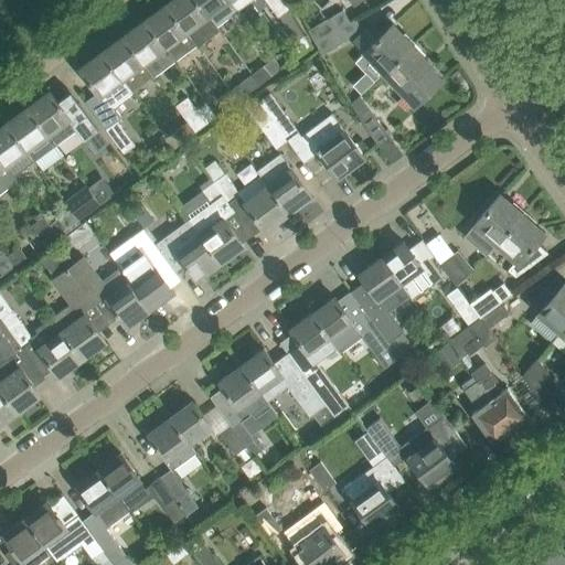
[(195,0),(171,0),(166,3),(195,44),(196,43),(198,45),(217,30),(195,0)]
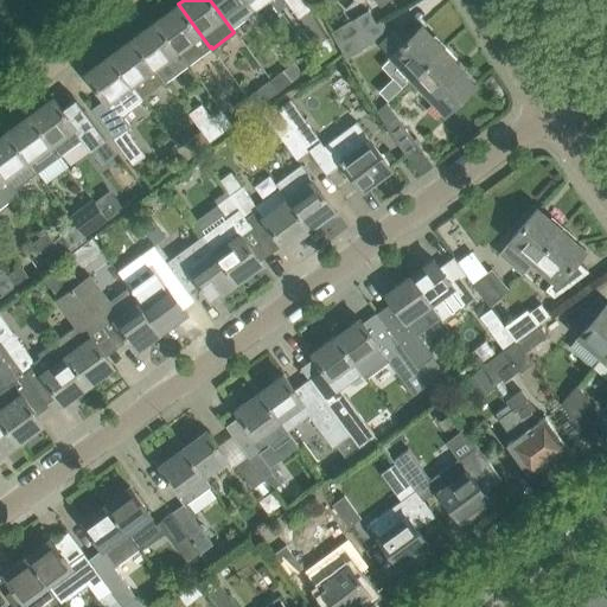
[(246,0),(210,0),(234,32),(235,32),(231,27),(254,11),(246,0)]
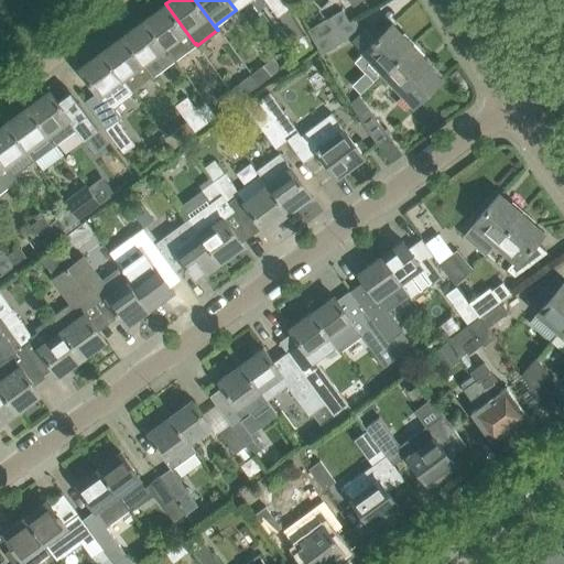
[(228,0),(236,10),(249,0),(228,0)]
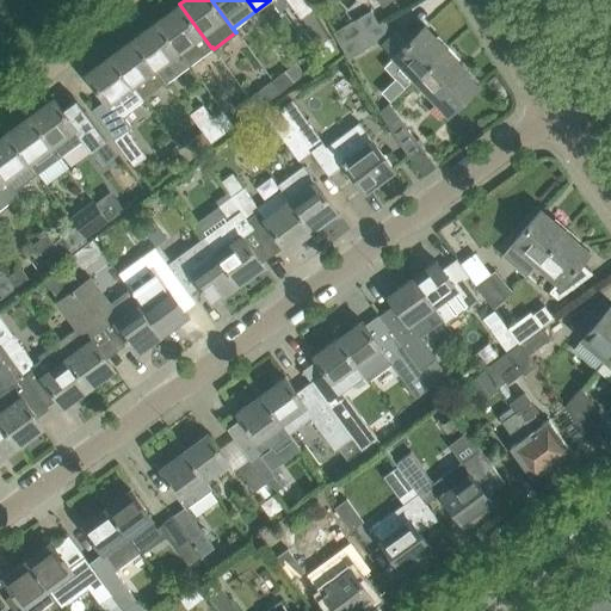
[(285,0),(300,18),(302,16),(316,36),(325,30),(312,8),(304,0),(285,0)]
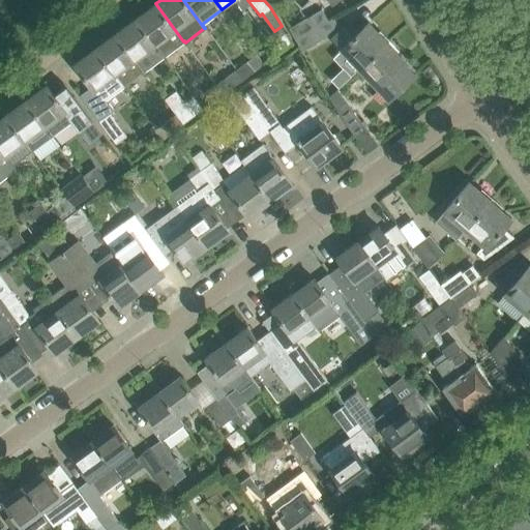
[(155,3),(136,19),(164,56),(183,41),(155,3)]
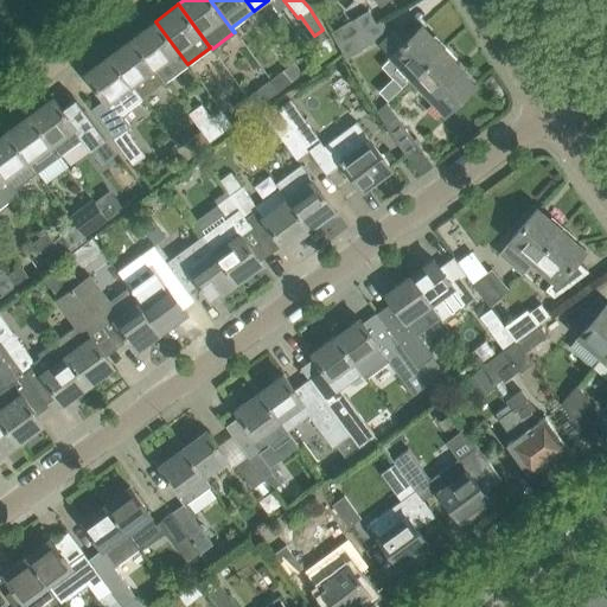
[(369,11),(331,32),(338,45),(363,31),(376,24),(369,11)]
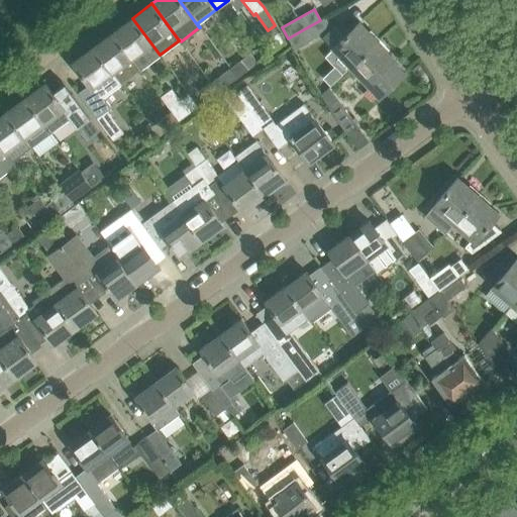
[(132,18),(113,32),(139,70),(160,55),(132,18)]
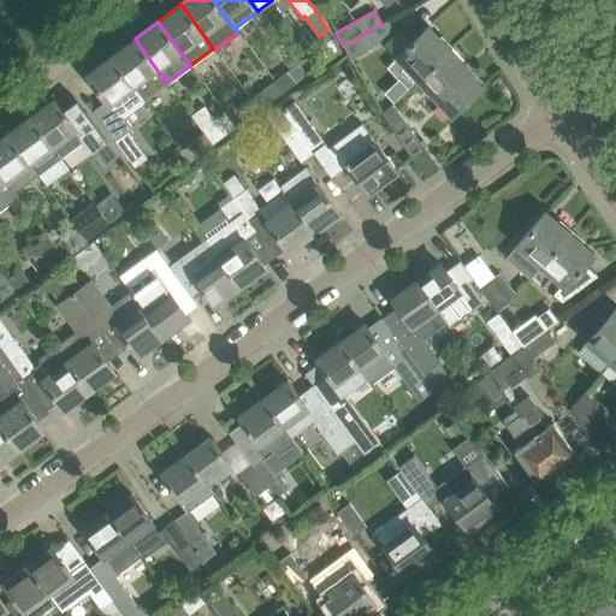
[(406,25),(385,45),(419,80),(450,48),(428,25),(416,36),(406,25)]
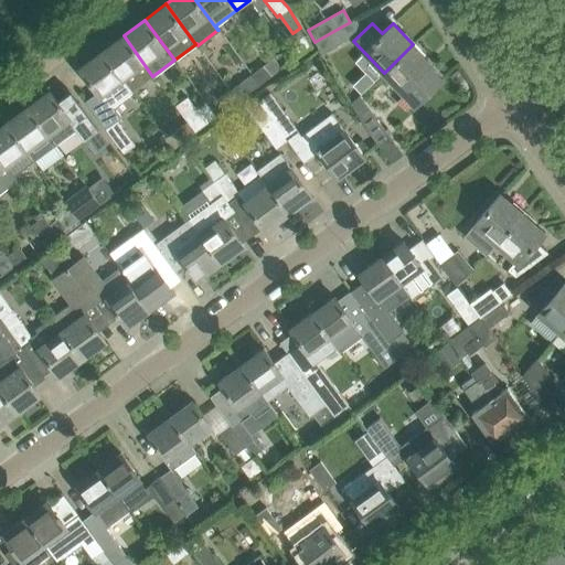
[(338,29),(315,42),(321,54),(344,41),(338,29)]
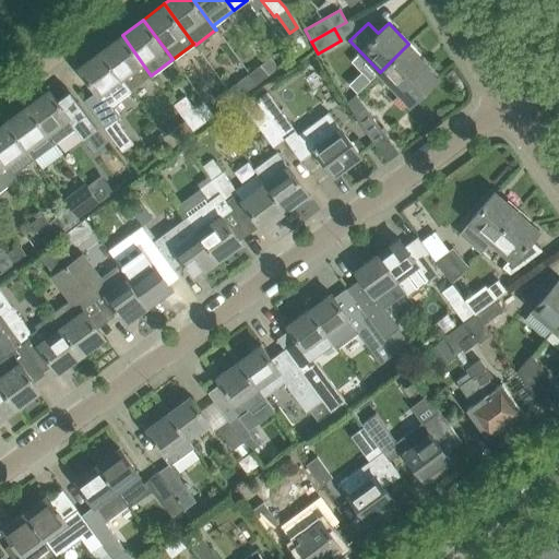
[(122,35),(100,51),(130,91),(142,82),(151,75),(122,35)]
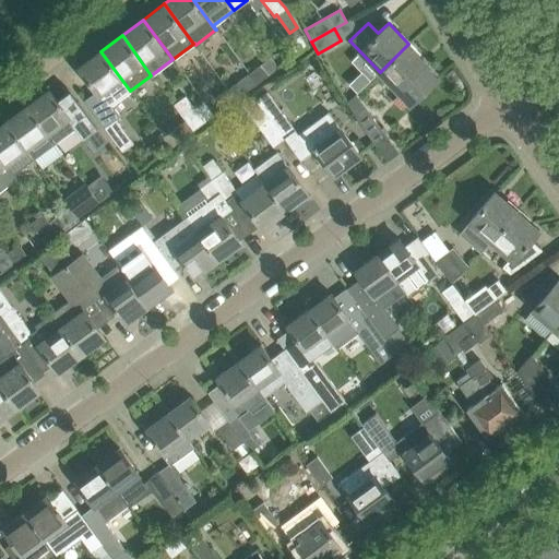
[(408,44),(380,72),(384,76),(400,93),(411,104),(426,88),(438,78),(427,67),(428,66),(408,44)]
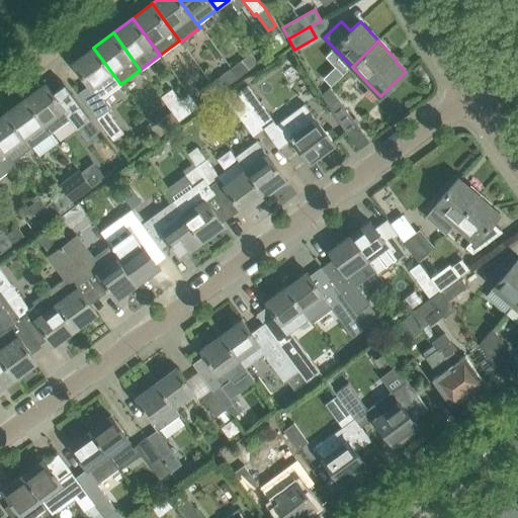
[(93,48),(74,62),(90,84),(79,92),(79,91),(78,92),(103,127),(113,119),(106,109),(110,106),(104,96),(120,84),(93,48)]
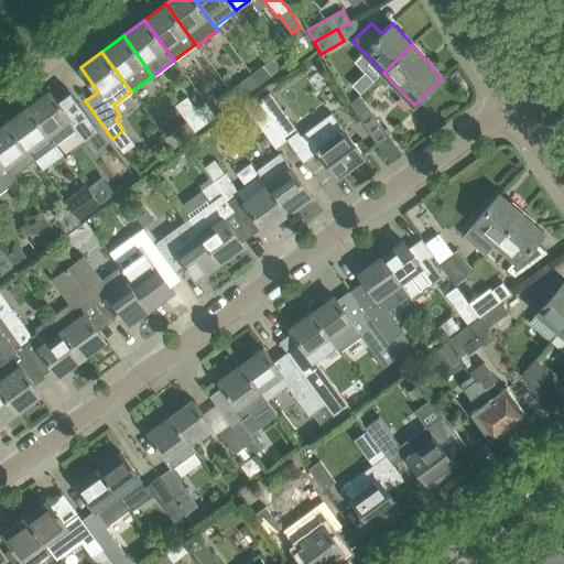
[(262,65),(250,74),(258,85),(269,77),(270,76),(262,65)]
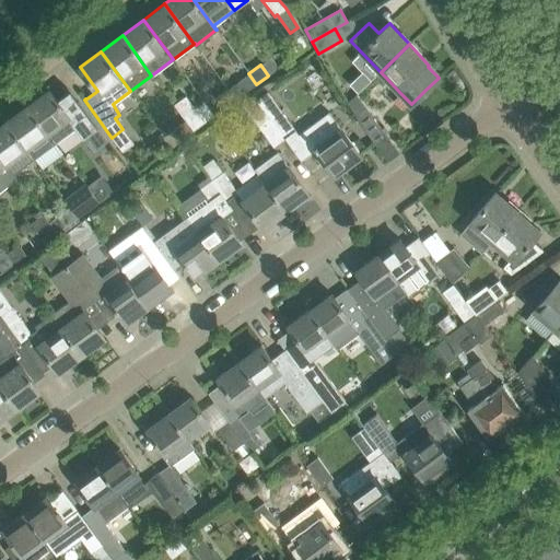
[(453,70),(445,76),(451,84),(459,78),(453,70)]
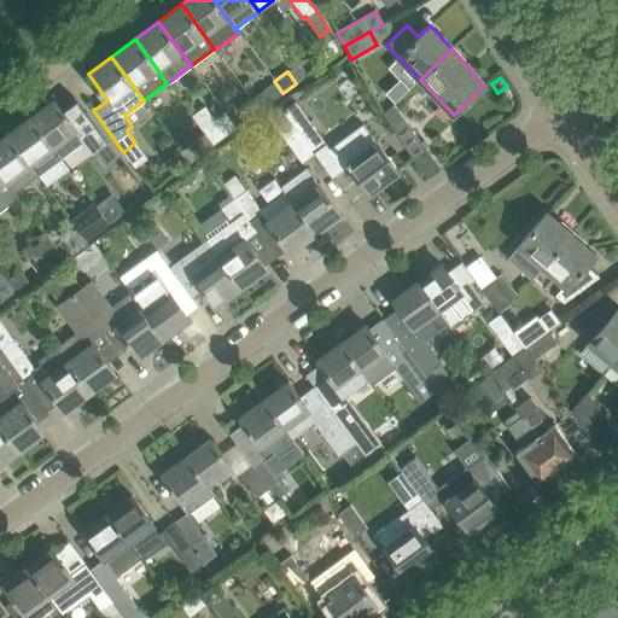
[(274,81),(251,98),(260,110),(283,93),(274,81)]
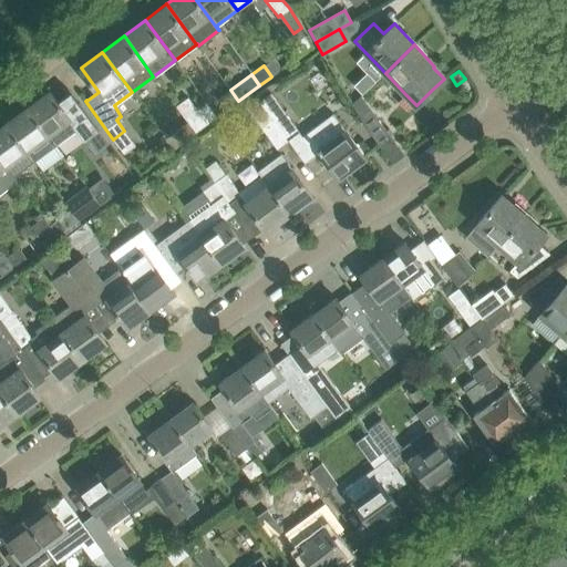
[(356,83),(347,92),(354,100),(363,91),(356,83)]
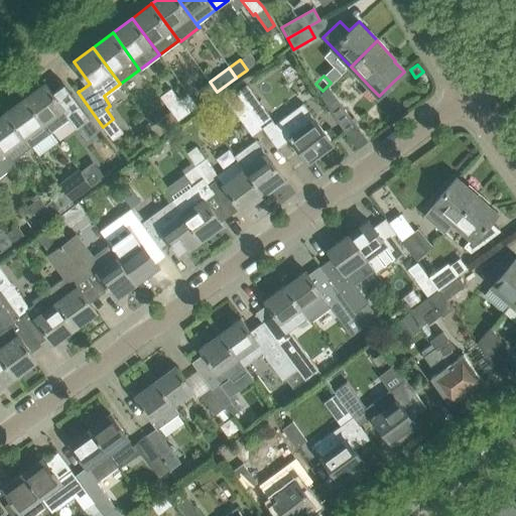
[(217,92),(210,82),(199,90),(206,100),(217,92)]
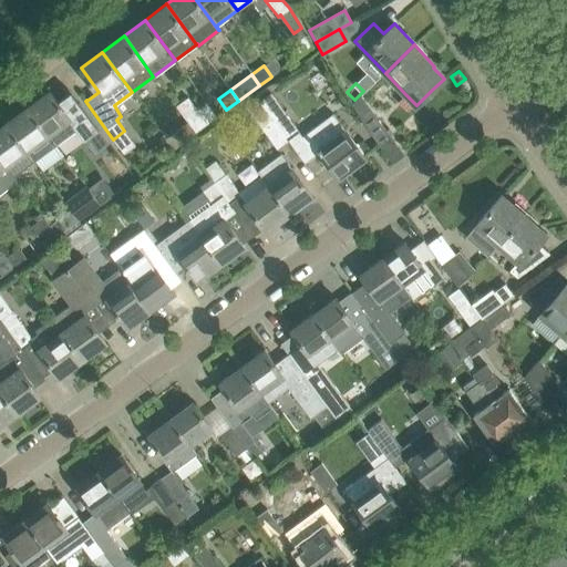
[(50,91),(28,107),(55,145),(78,129),(85,138),(88,137),(98,151),(109,142),(81,104),(68,114),(50,91)]
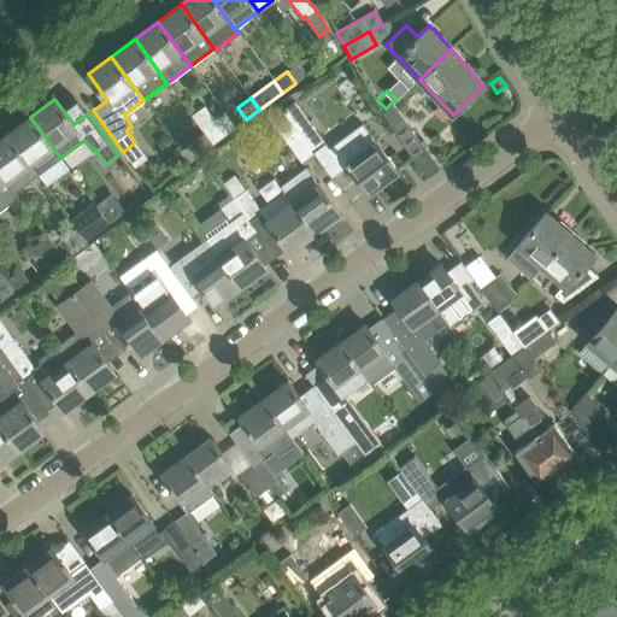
[(294,100),(282,110),(288,119),(313,153),(316,152),(334,176),(344,168),(352,180),(357,176),(369,192),(398,170),(376,142),(362,123),(329,147),(294,100)]
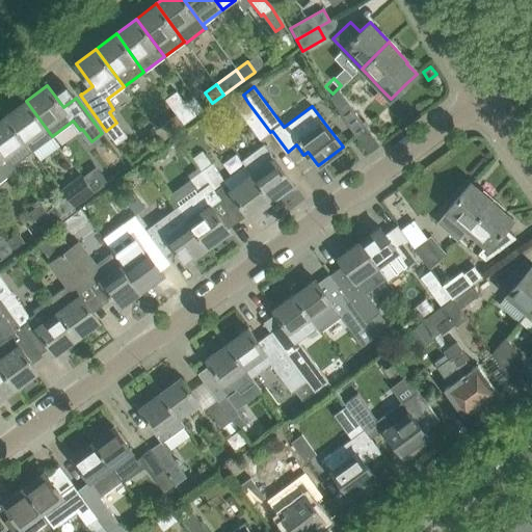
[(194,97),(174,111),(176,114),(183,124),(194,115),(204,109),(194,97)]
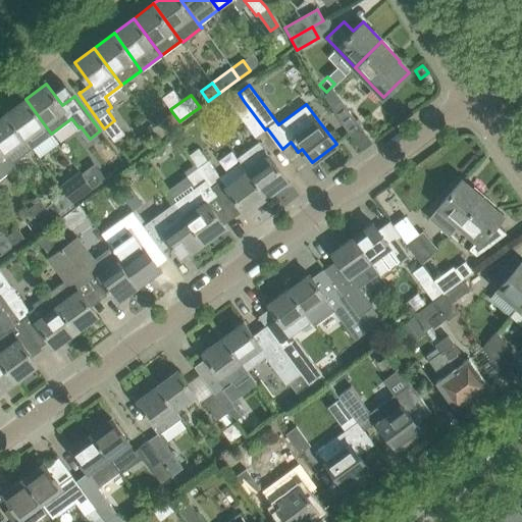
[(25,99),(5,113),(32,148),(38,157),(58,143),(51,134),(25,99)]
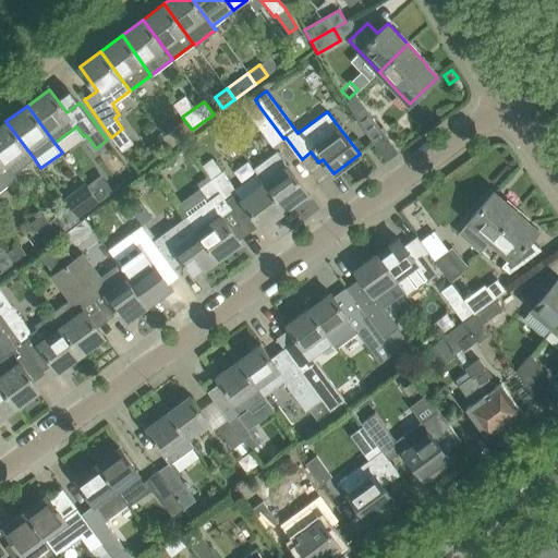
[(261,108),(252,116),(274,146),(283,138),(261,108)]
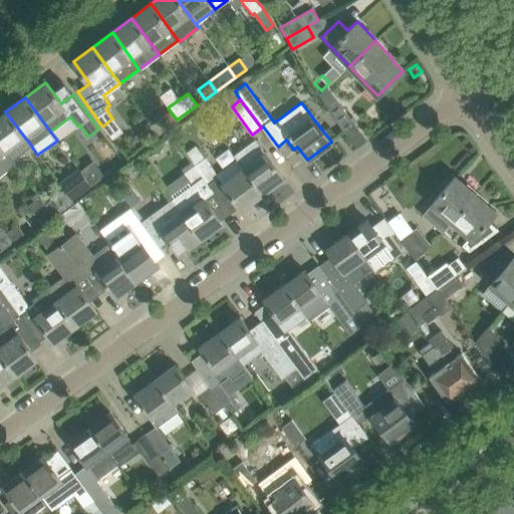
[(330,112),(332,115),(356,148),(366,141),(340,104),(330,112)]
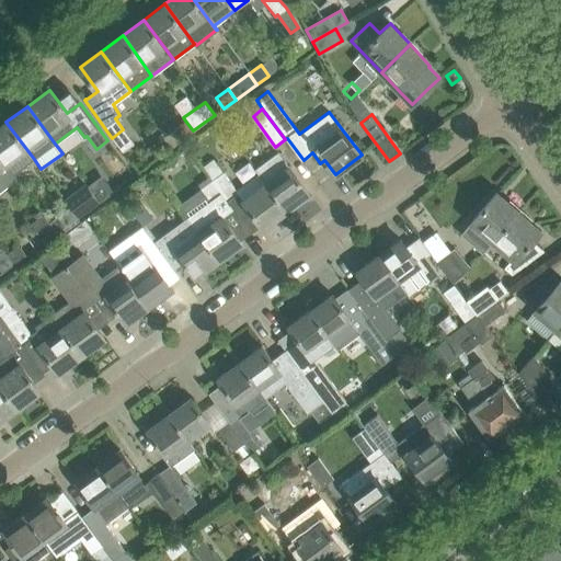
[(172,147),(193,130),(185,121),(173,129),(164,137),(171,145),(172,147)]
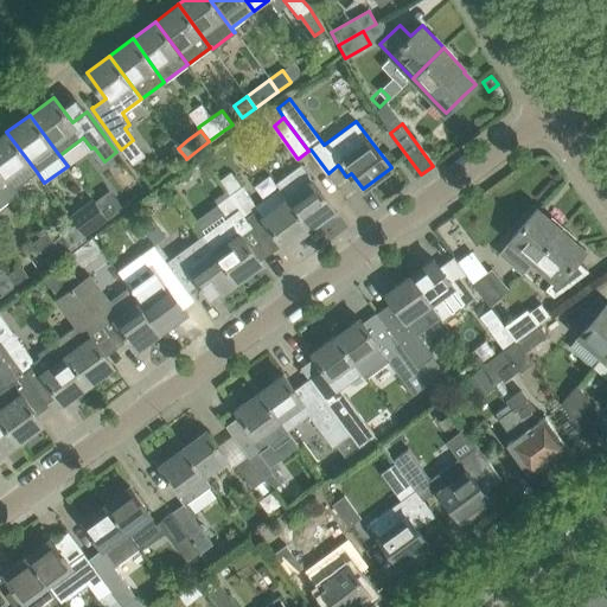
[(6,132),(0,136),(0,171),(14,189),(37,172),(6,132)]
